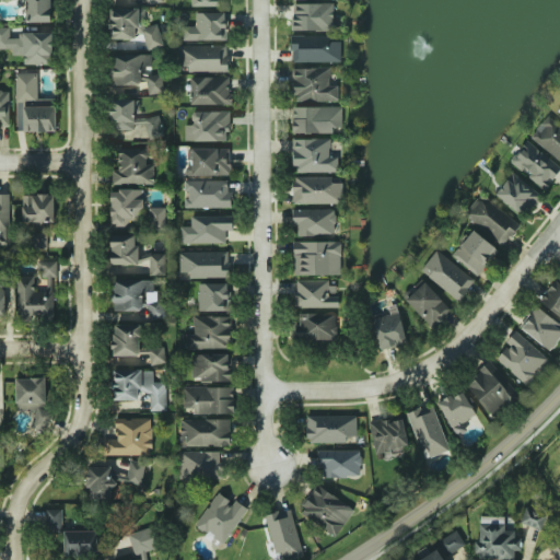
[(26,0),(26,21),(50,22),(50,0),(26,0)]
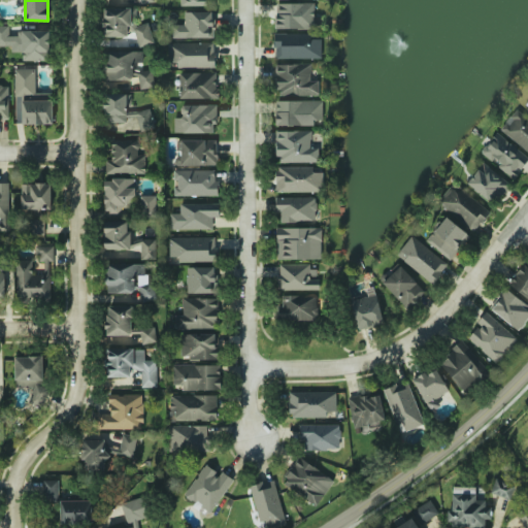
[(275,3),(275,29),(315,28),(314,2),(275,3)]
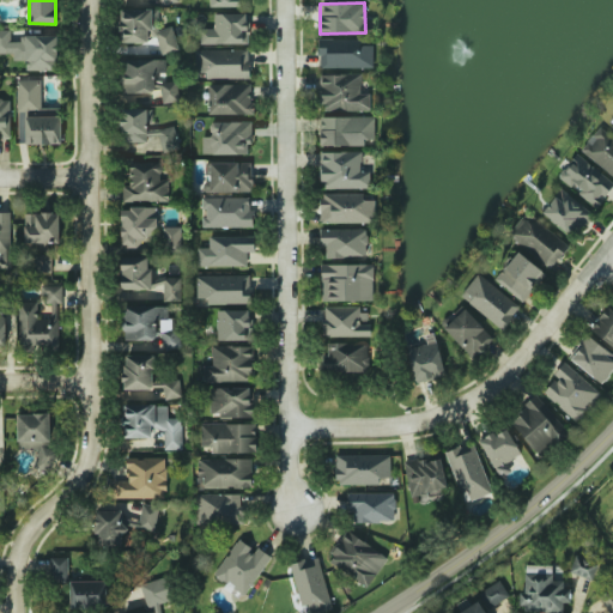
[(121,43),(156,42),(156,52),(175,52),(175,28),(156,29),(156,10),(120,10),(121,43)]
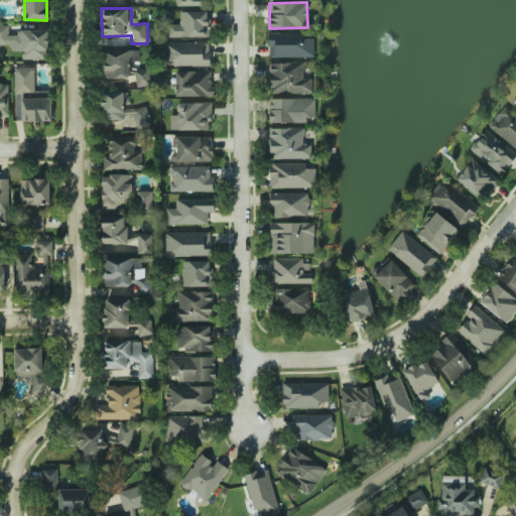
[(209,37),(209,12),(180,11),(180,24),(168,24),(168,36),(209,37)]
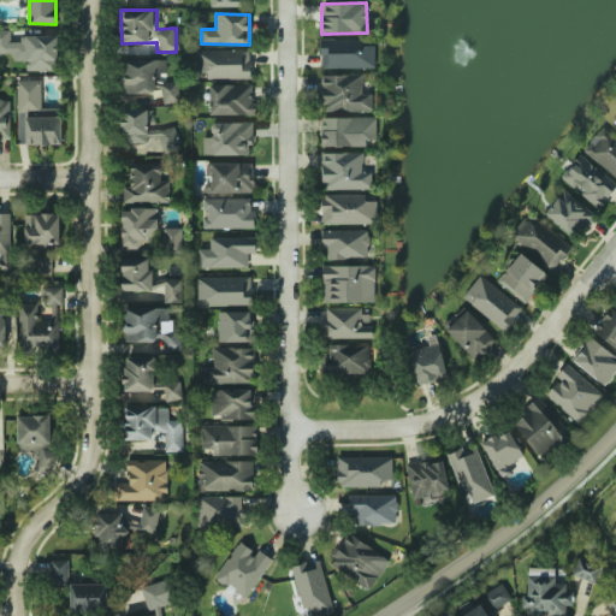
[(58,37),(11,37),(11,30),(0,30),(0,53),(13,53),(13,60),(27,60),(27,71),(58,70),(58,37)]
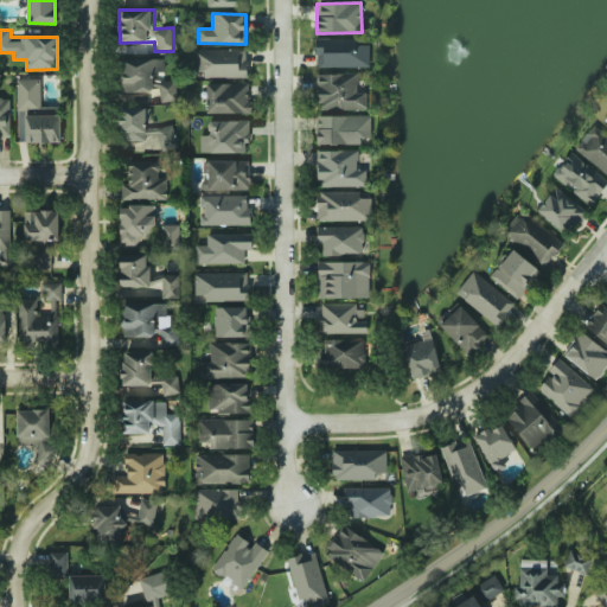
[(315,66),(369,68),(370,45),(357,45),(357,39),(315,39),(315,66)]
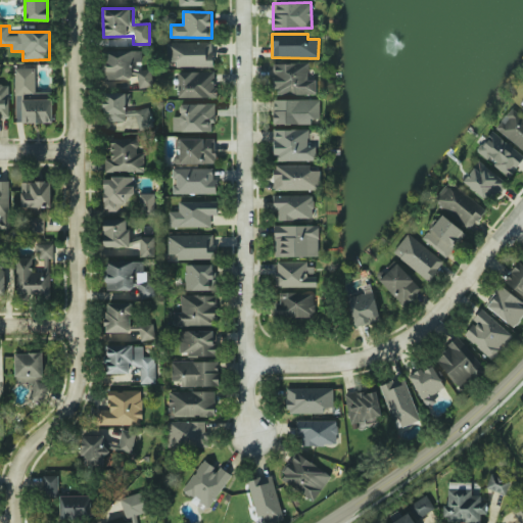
[(212,66),(214,43),(167,42),(167,66),(212,66)]
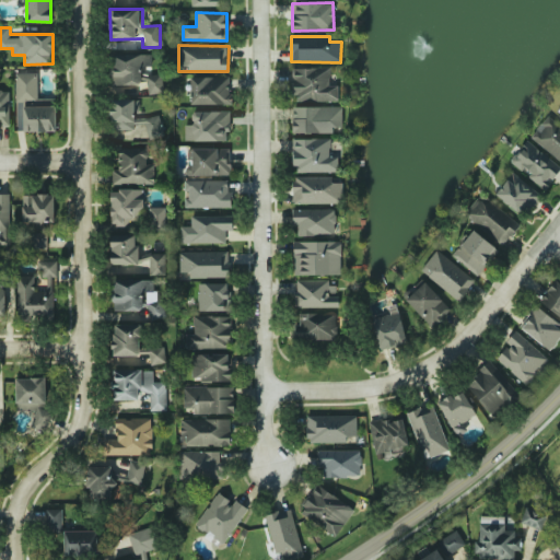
[(144,93),(163,93),(163,74),(150,74),(150,54),(109,54),(109,85),(144,85),(144,93)]
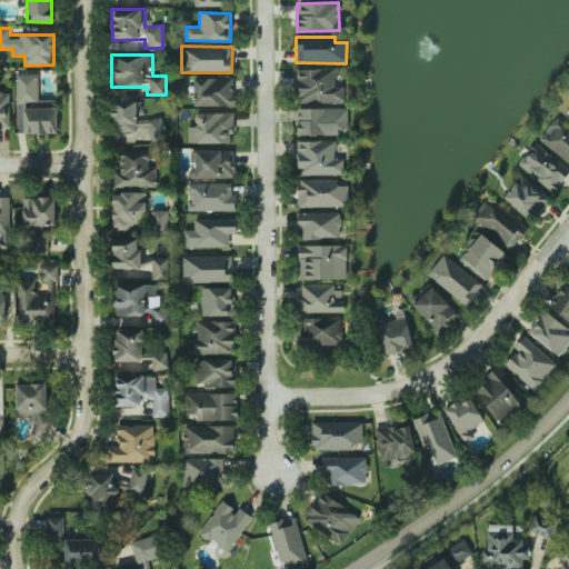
[(299,103),(343,102),(343,88),(336,88),(336,68),(298,69),(299,103)]
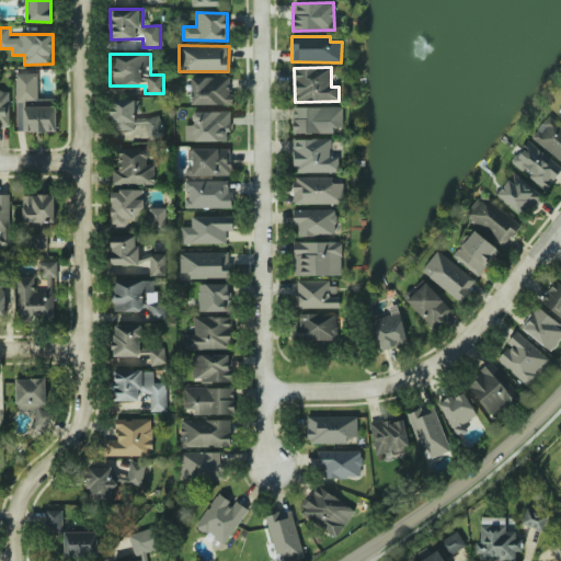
[(37,99),(37,72),(15,72),(15,132),(56,132),(56,99),(37,99)]
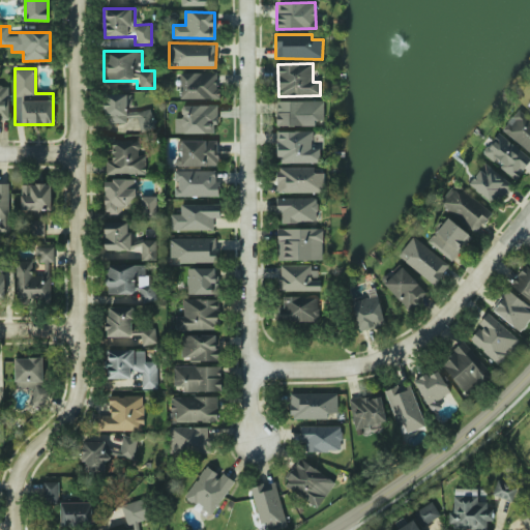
[(219,98),(218,72),(180,74),(180,99),(219,98)]
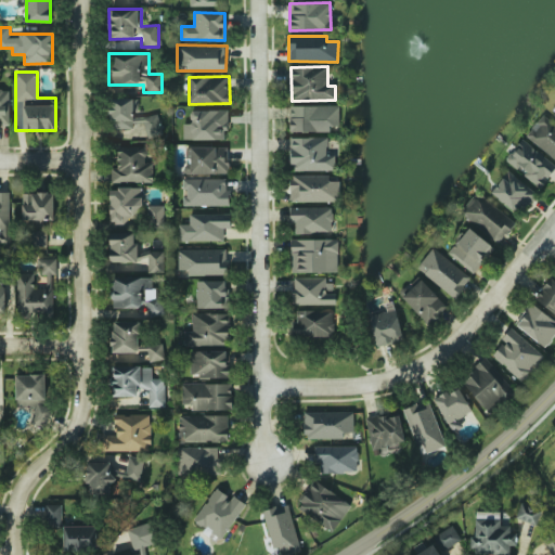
[(137,99),(110,99),(110,128),(145,128),(145,136),(160,136),(160,116),(137,116),(137,99)]
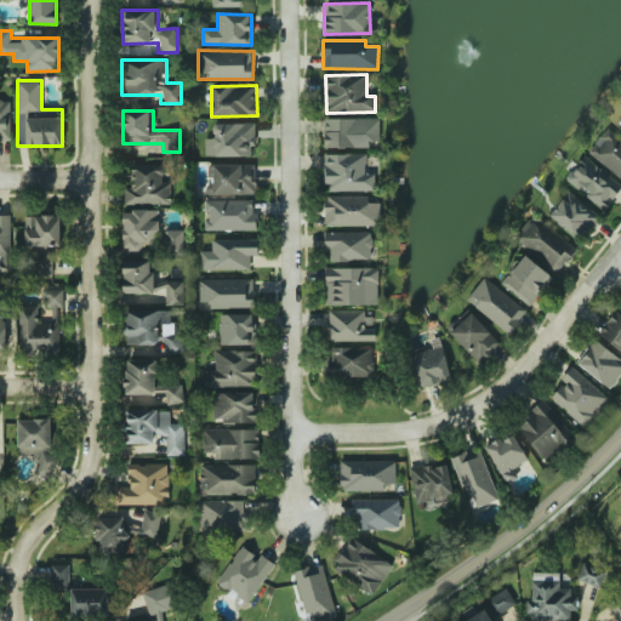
[(324,119),(324,148),(369,147),(369,141),(380,141),(380,118),(324,119)]
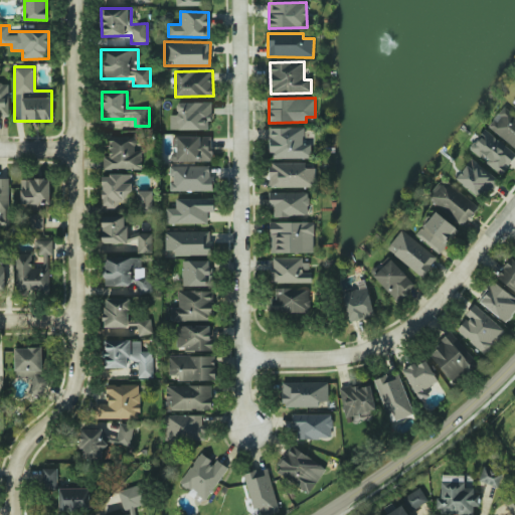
[(169,115),(170,131),(210,130),(209,102),(176,103),(176,114),(169,115)]
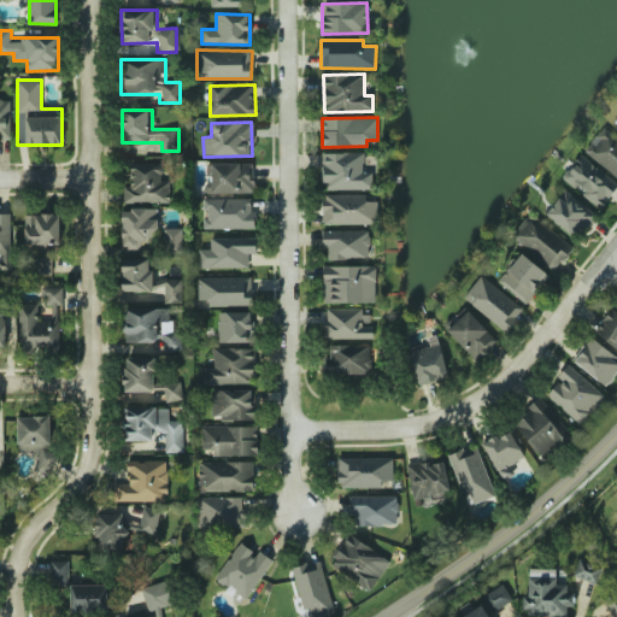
[(616,136),(605,127),(585,150),(616,177),(616,136)]
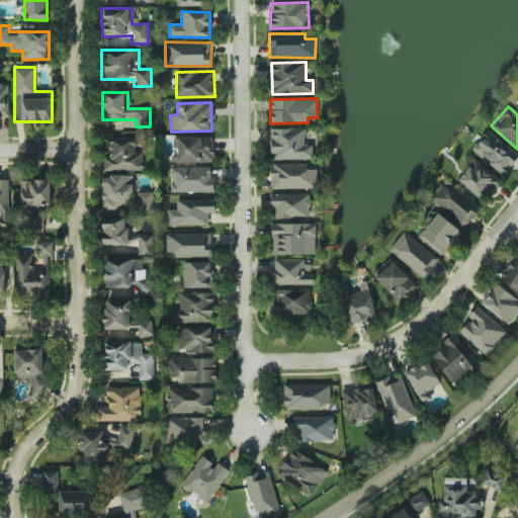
[(272,159),(311,159),(310,128),(271,128),(272,159)]
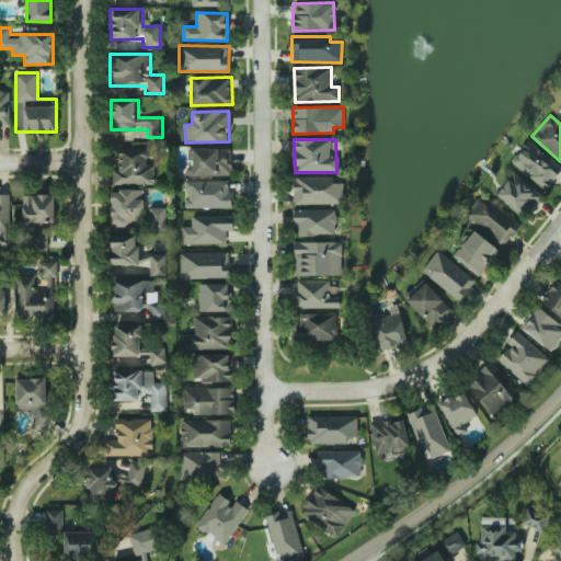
[(560,170),(560,167),(528,140),(512,160),(546,190),(560,170)]
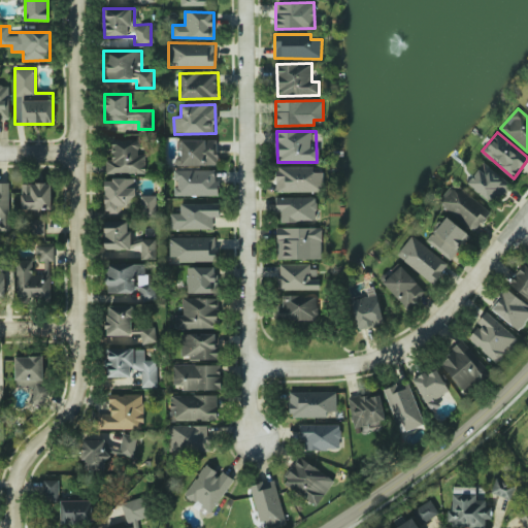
[(145,172),(145,155),(139,155),(138,139),(111,140),(112,160),(105,160),(106,174),(145,172)]
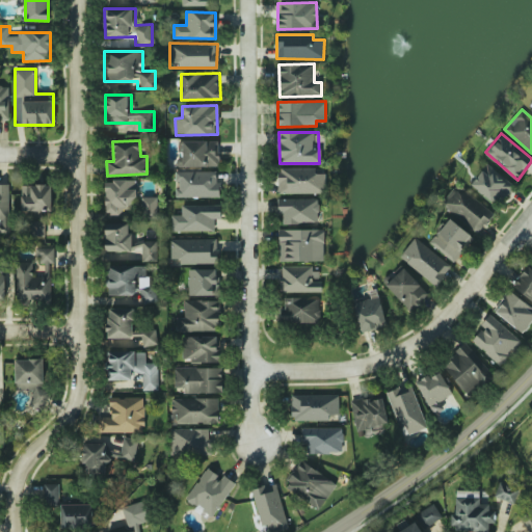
[(180,166),(218,166),(218,141),(181,140),(180,166)]
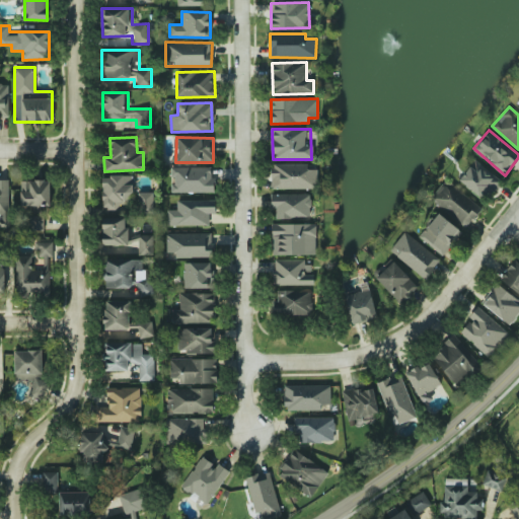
[(272,189),(317,188),(316,163),(271,164),(272,189)]
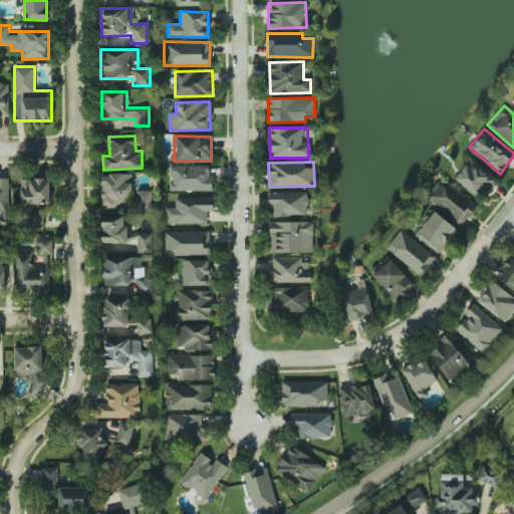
[(211,165),(169,166),(170,191),(211,190),(211,165)]
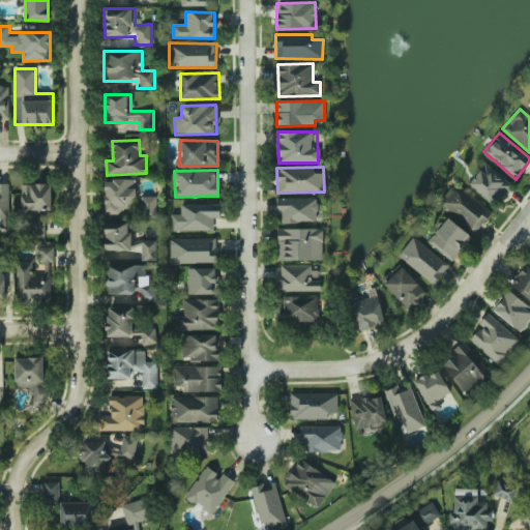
[(469,183),(495,205),(510,184),(493,170),(488,176),(480,170),(469,183)]
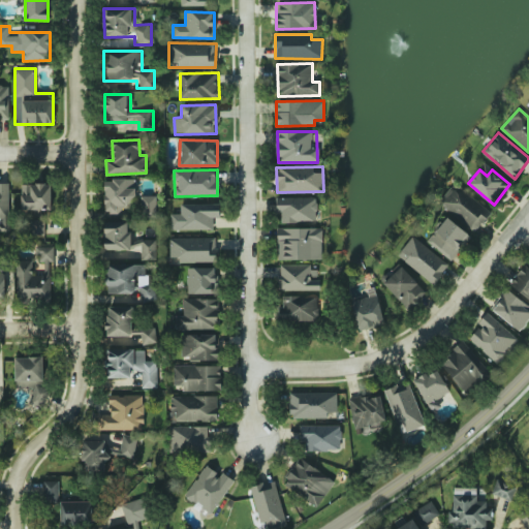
[(135,179),(104,179),(105,211),(135,211),(135,179)]
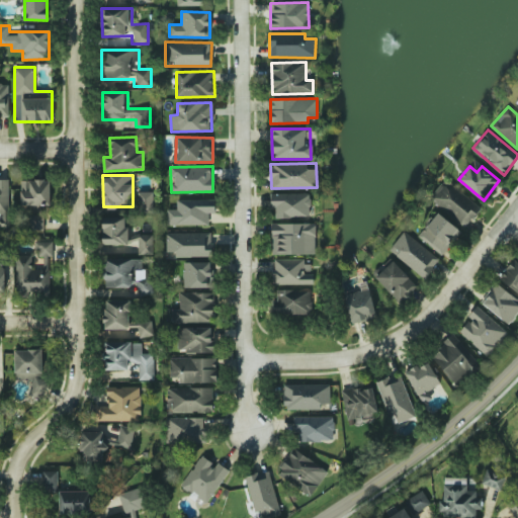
[(51,180),(26,179),(26,190),(19,190),(19,204),(50,205),(51,180)]
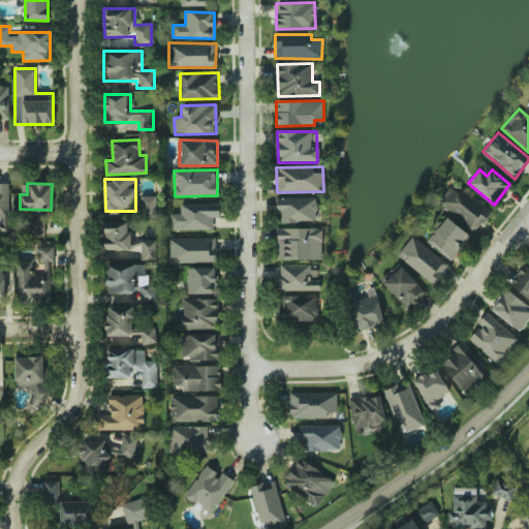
[(491,212),(462,189),(459,193),(450,187),(439,203),(475,231),(491,212)]
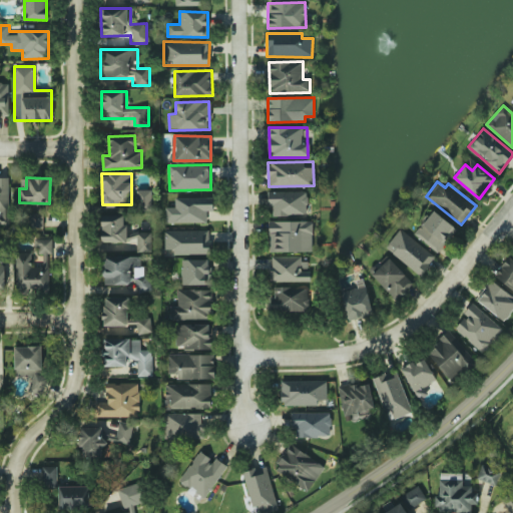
[(151,189),(136,189),(136,209),(151,209),(151,189)]
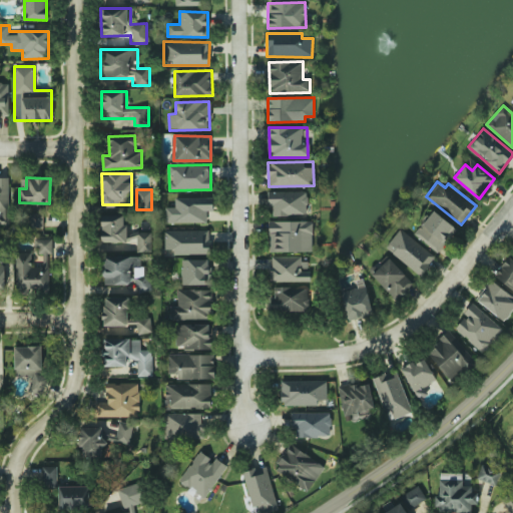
[(273,215),(308,215),(307,191),(268,191),(268,206),(273,206),(273,215)]
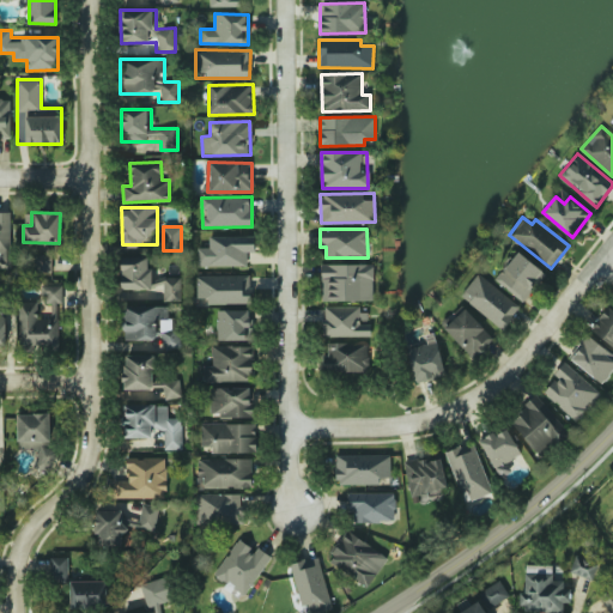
[(254,236),(208,235),(208,248),(198,247),(198,266),(247,267),(247,252),(254,252),(254,236)]
